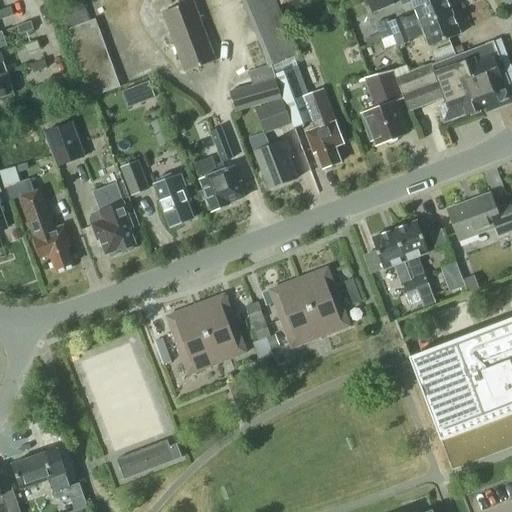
[(216,59),(199,16),(193,0),(192,0),(163,12),(160,6),(151,9),(156,23),(164,20),(185,72),(216,59)]
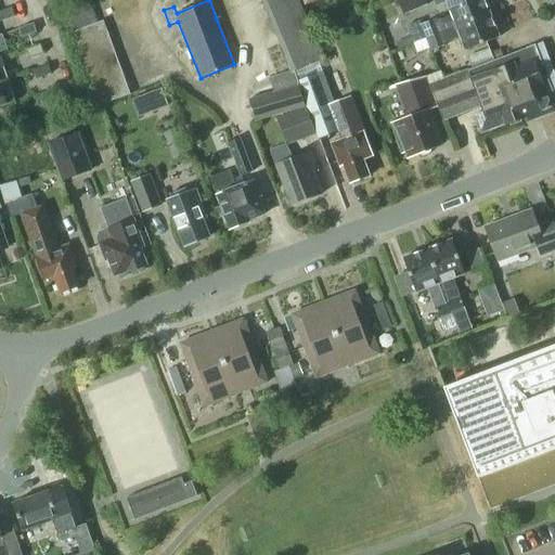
[(248,98),(256,120),(305,105),(294,69),(323,59),(319,47),(298,0),(263,0),(276,31),(291,71),(270,78),(271,82),(273,91),(248,98)]
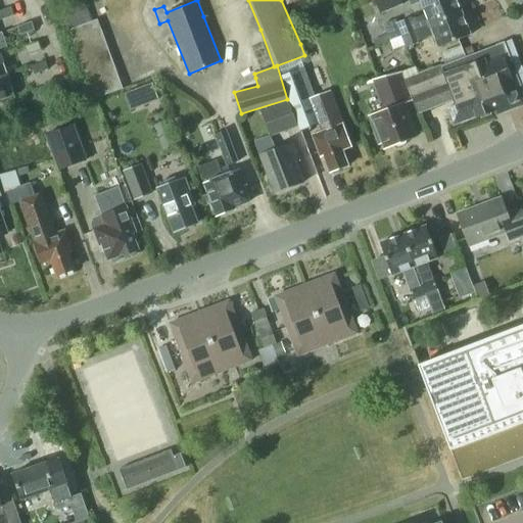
[(457,0),(413,0),(416,5),(422,2),(426,13),(413,18),(412,16),(397,22),(396,19),(383,25),(389,39),(402,34),(417,29),(430,24),(462,11),(457,0)]
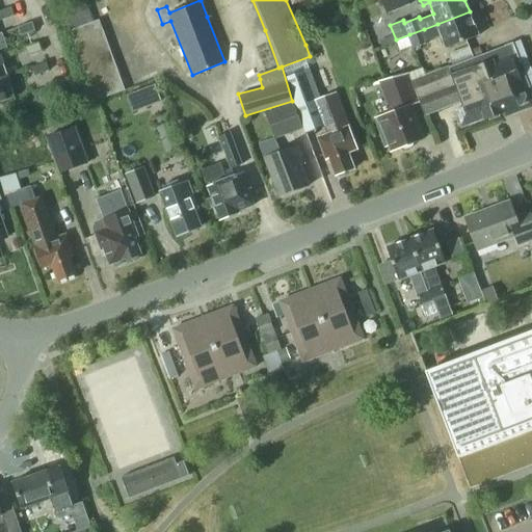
[(0,9),(0,19),(0,20),(15,15),(11,6),(0,9)]
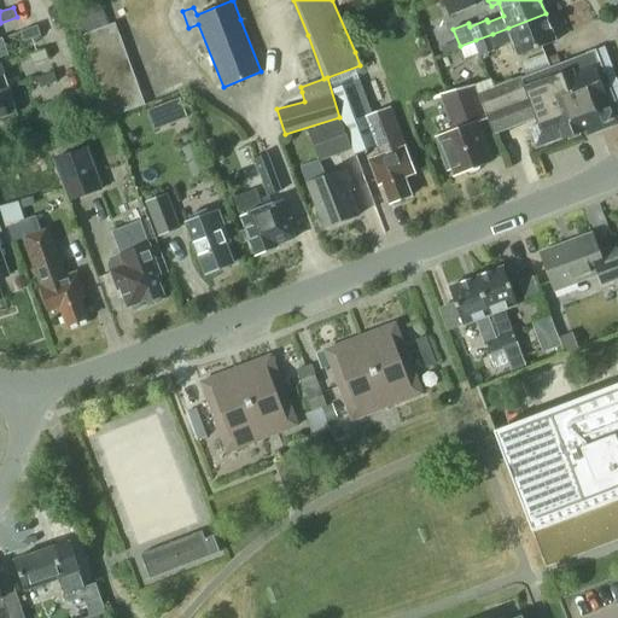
[(546,13),(508,28),(520,56),(557,41),(546,13)]
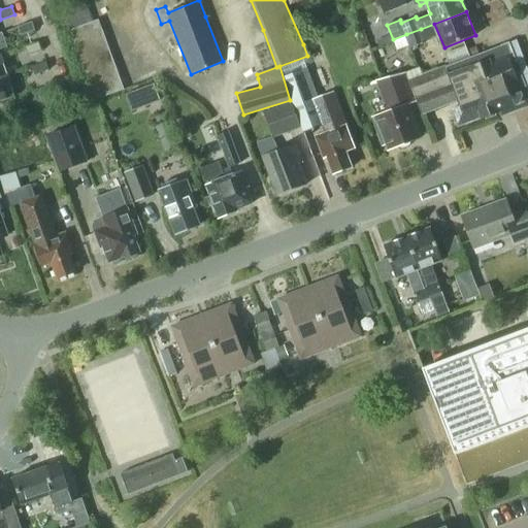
[(124,89),(99,20),(70,30),(96,99),(124,89)]
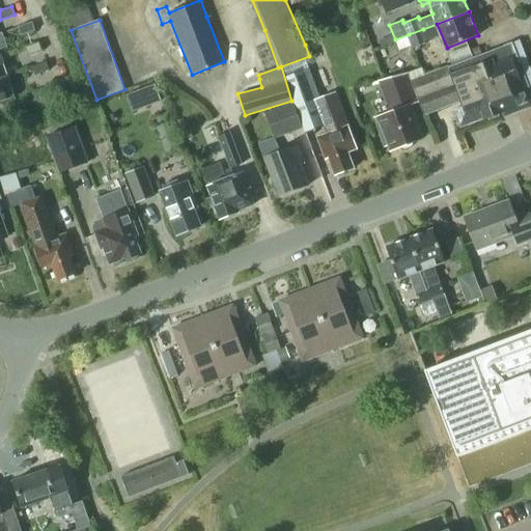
[(32,22),(18,26),(21,34),(35,30),(32,22)]
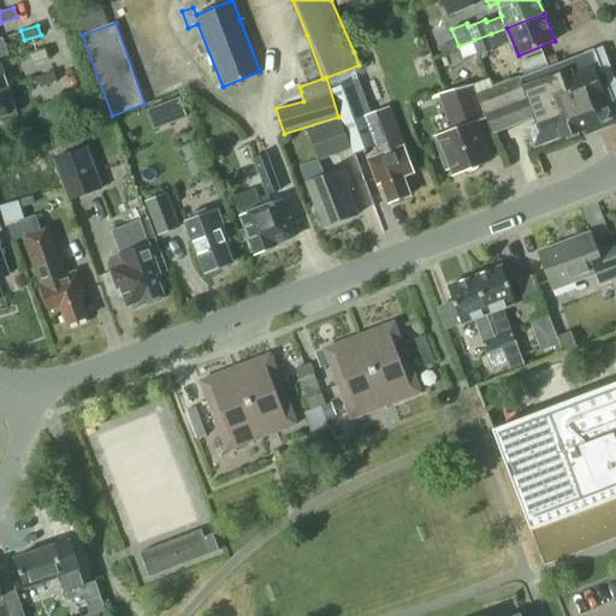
[(491,34),(474,40),(479,53),(496,47),(491,34)]
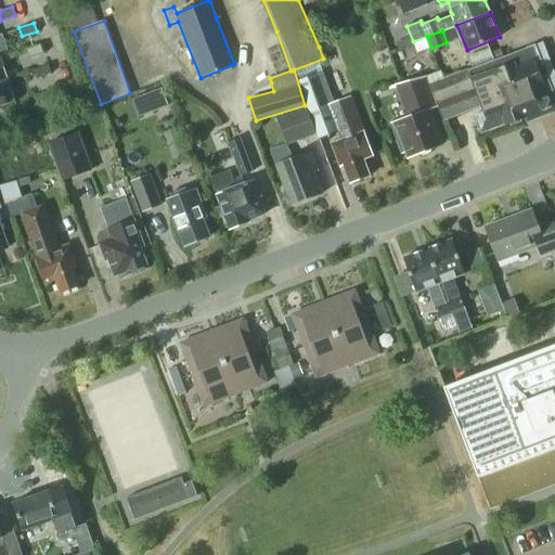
[(41,43),(26,49),(29,57),(44,52),(41,43)]
